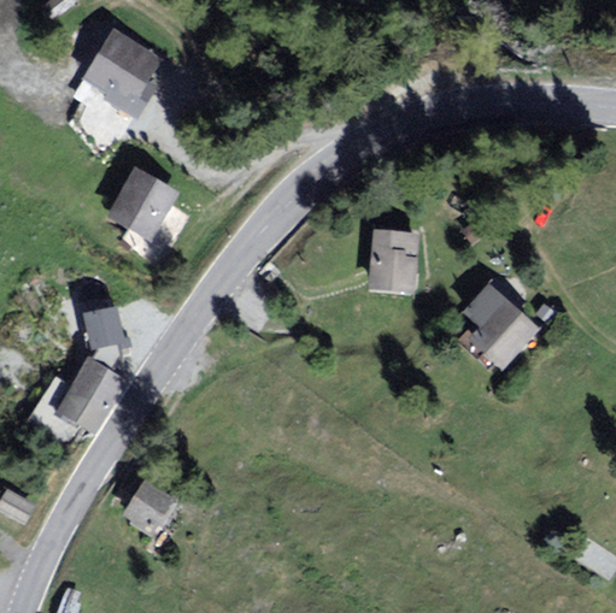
[(78,10),(71,0),(66,0),(51,10),(60,23),(78,10)]
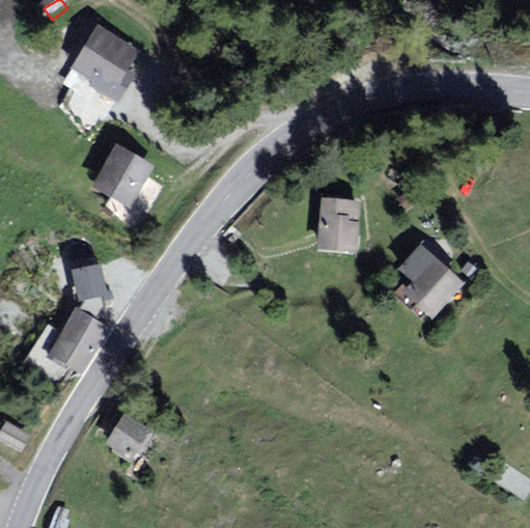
[(96,23),(72,65),(92,78),(90,81),(119,96),(133,73),(126,68),(138,46),(96,23)]
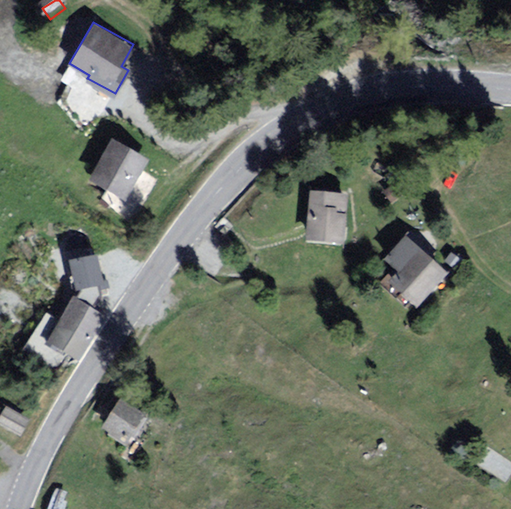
[(145,156),(112,139),(91,179),(124,196),(145,156)]
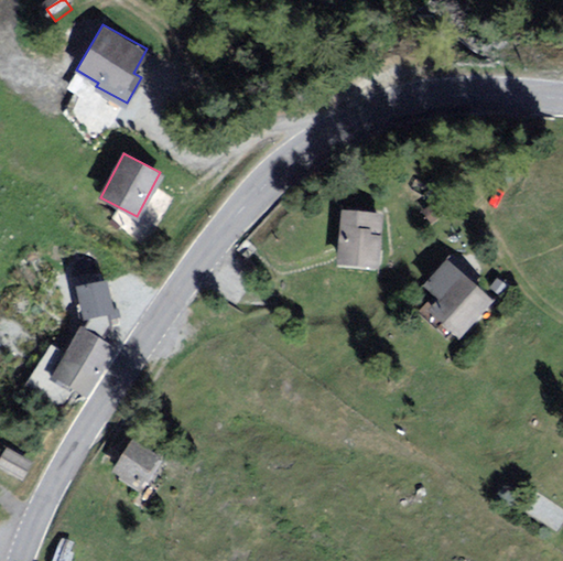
[(381,213),(342,211),(338,265),(378,268),(381,213)]
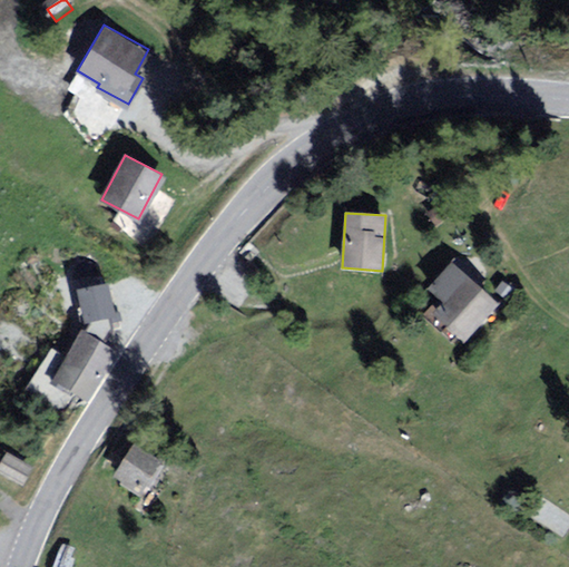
[(452,261),(429,285),(444,301),(435,311),(461,335),(494,301),(452,261)]
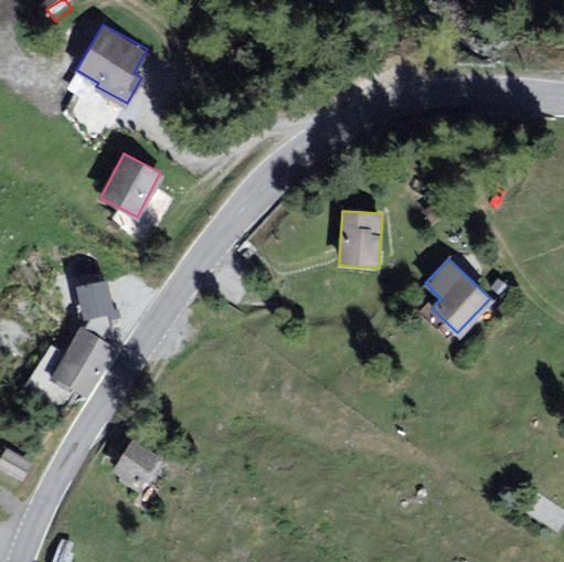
[(110,347),(78,328),(51,377),(83,395),(110,347)]
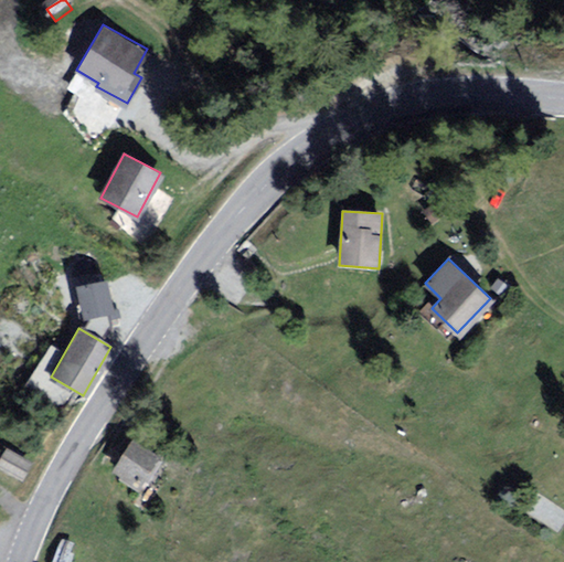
[(156,454),(128,439),(112,470),(139,485),(156,454)]
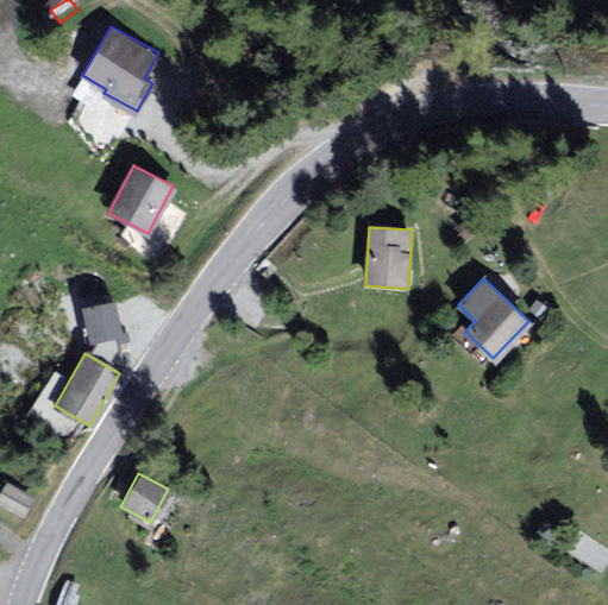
[(35,495),(7,480),(0,492),(0,504),(23,516),(35,495)]
